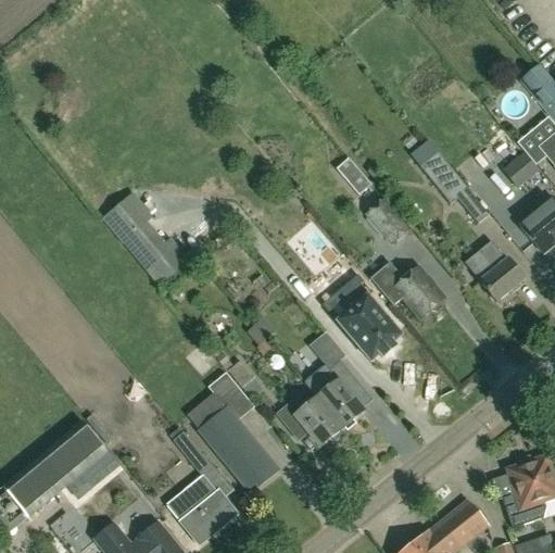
[(541,51),(554,64),(554,63),(554,47),(550,41),(541,51)]
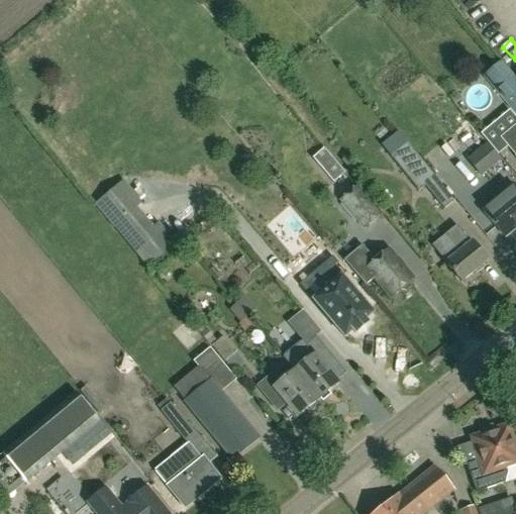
[(515,78),(501,60),(485,74),(515,111),(515,78)]
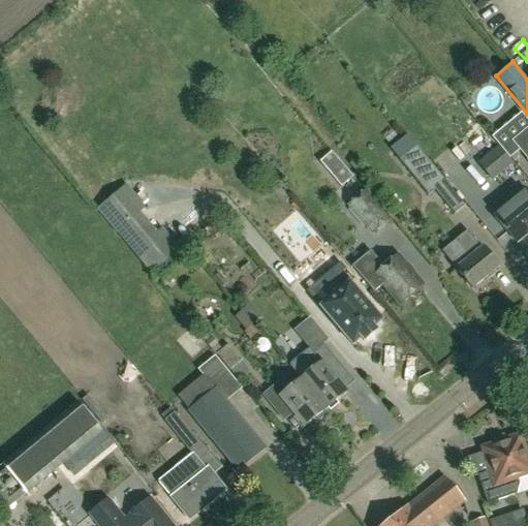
[(527,125),(511,138),(527,158),(527,159),(527,125)]
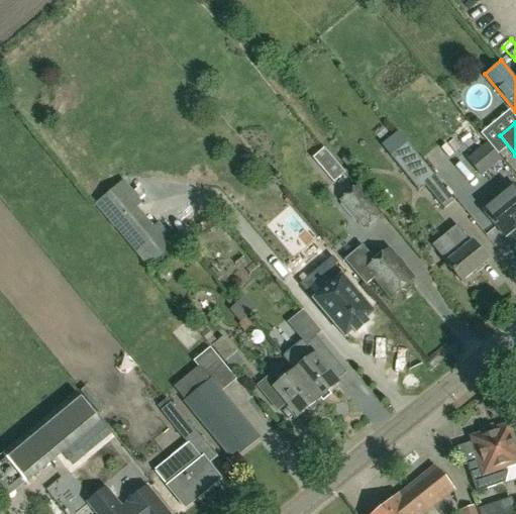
[(418,188),(423,184),(434,174),(406,139),(389,153),(418,188)]
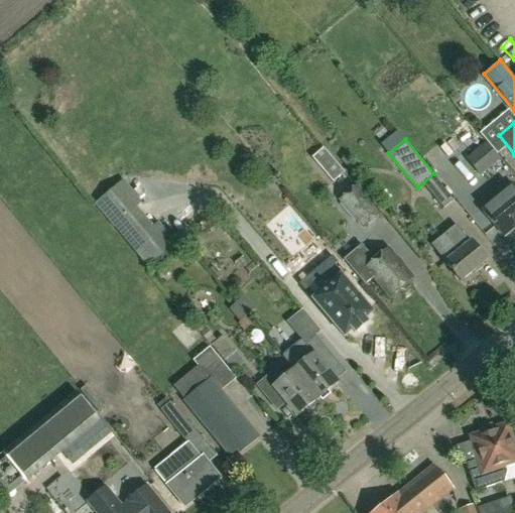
[(495,152),(486,140),(466,156),(478,171),(498,155),(495,152)]
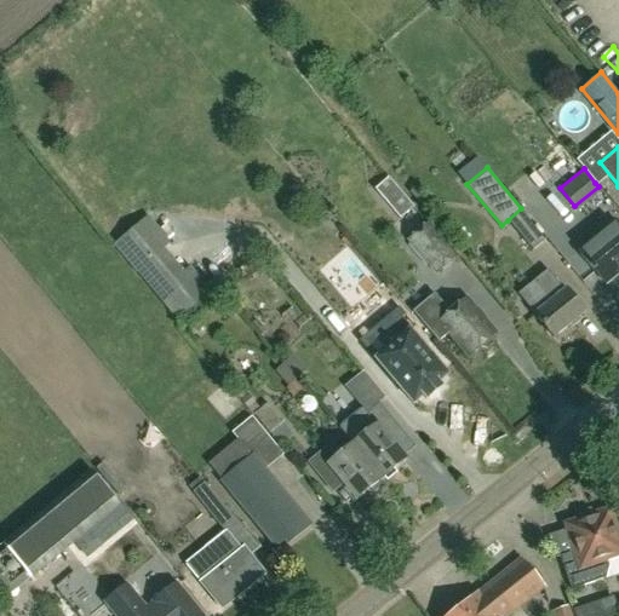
[(412,205),(387,176),(373,186),(399,216),(412,205)]
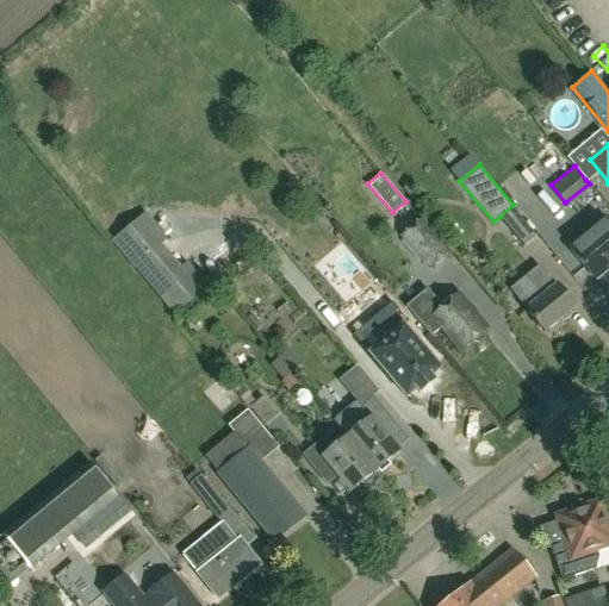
[(513,205),(499,217),(522,244),(536,233),(514,205),(513,205)]
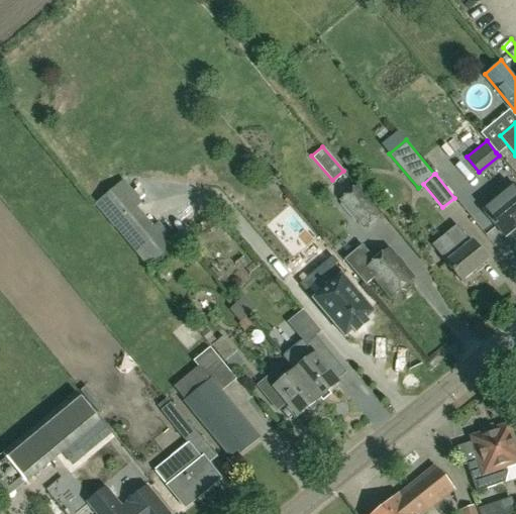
[(95,202),(147,265),(175,241),(158,221),(152,224),(136,204),(140,200),(122,179),(95,202)]
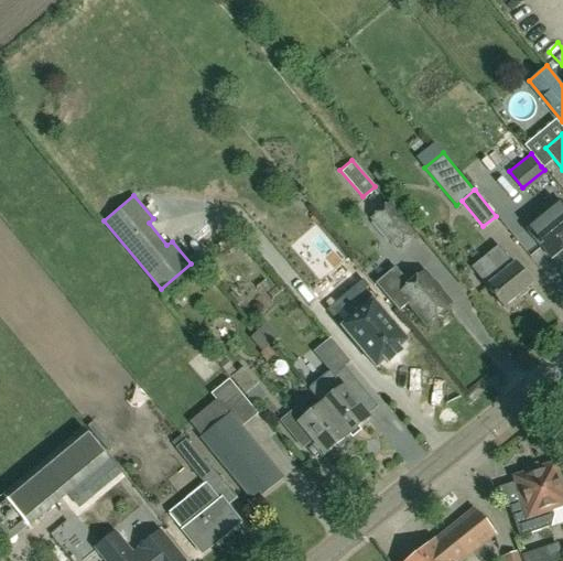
[(549,254),(562,241),(562,203),(560,200),(526,228),(538,244),(540,243),(549,254)]
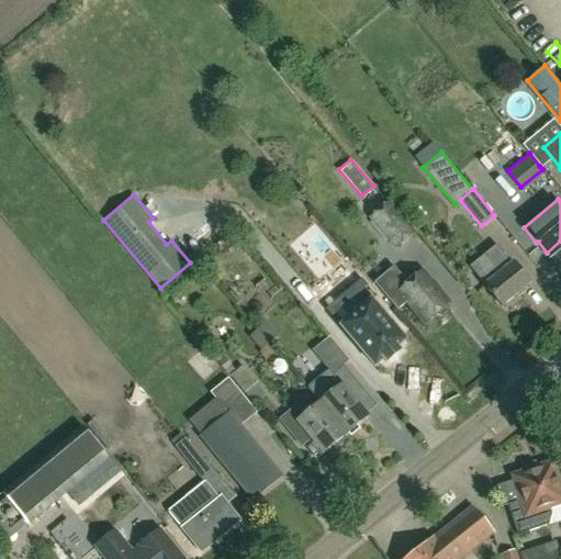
[(370,214),(395,245),(412,231),(386,200),(370,214)]
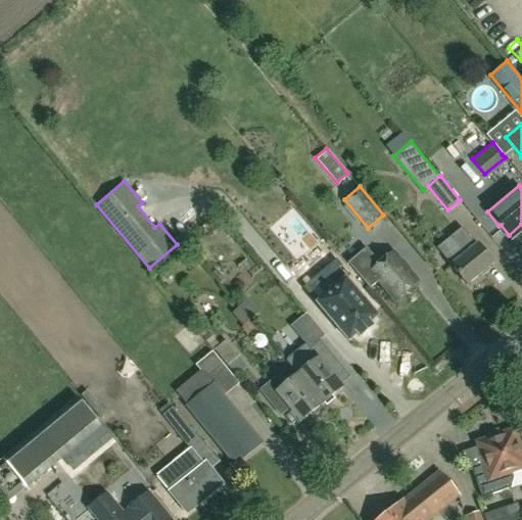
[(223,220),(229,214),(217,199),(209,204),(223,220)]
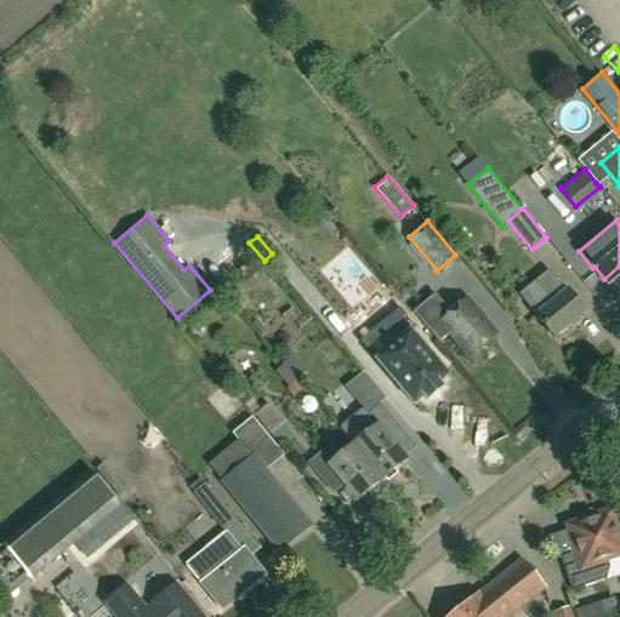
[(553,335),(585,309),(567,286),(564,287),(549,267),(534,279),(550,300),(534,312),(553,335)]
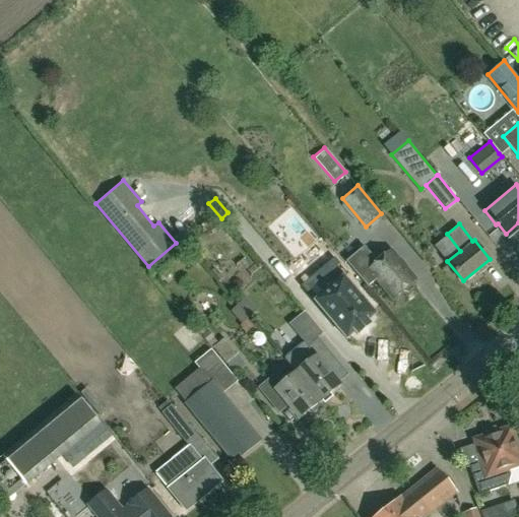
[(392,297),(402,288),(407,291),(412,286),(411,280),(414,278),(389,249),(376,260),(363,245),(345,259),(367,284),(376,276),(392,297)]
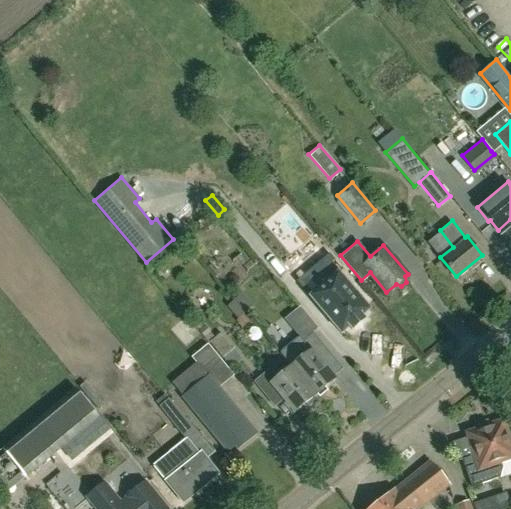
[(348,325),(351,328),(363,317),(360,314),(368,308),(337,271),(334,268),(330,268),(327,270),(320,275),(318,279),(318,282),(319,286),(309,295),(340,331),(348,325)]
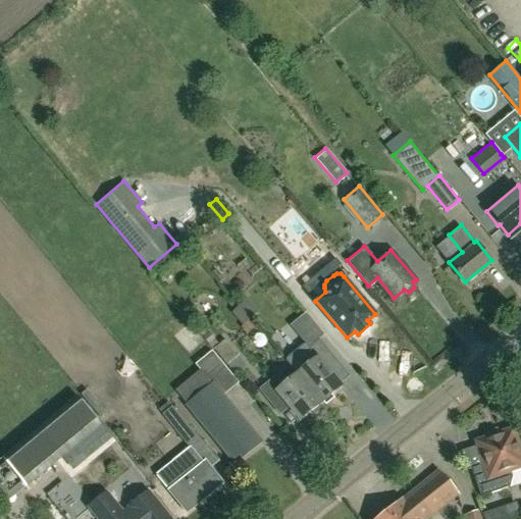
[(244,299),(232,310),(243,322),(255,312),(244,299)]
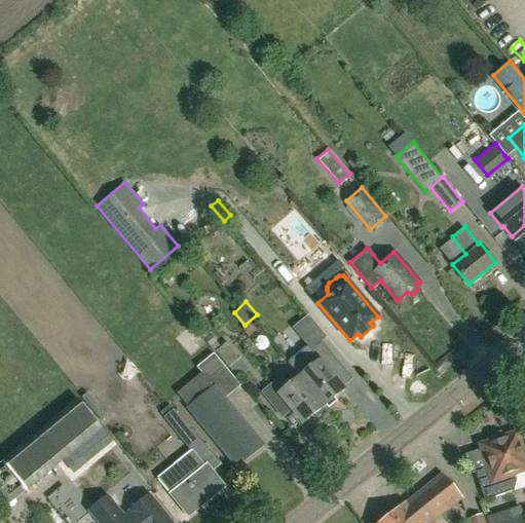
[(248,366),(239,356),(226,340),(221,344),(211,332),(209,334),(201,325),(196,329),(215,349),(228,365),(236,375),(248,366)]
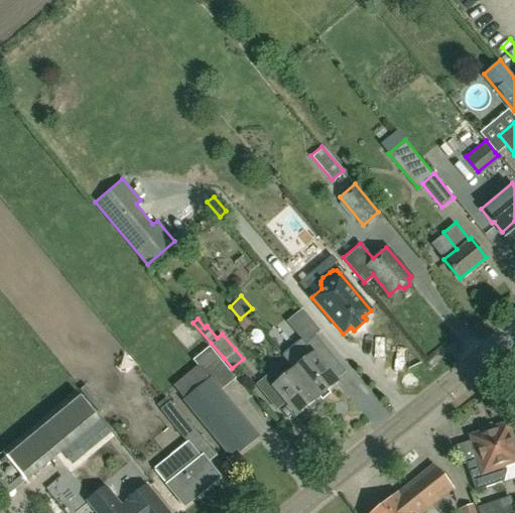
[(281,353),(292,368),(315,396),(336,380),(320,361),(331,353),(314,334),(304,342),(300,337),(281,353)]
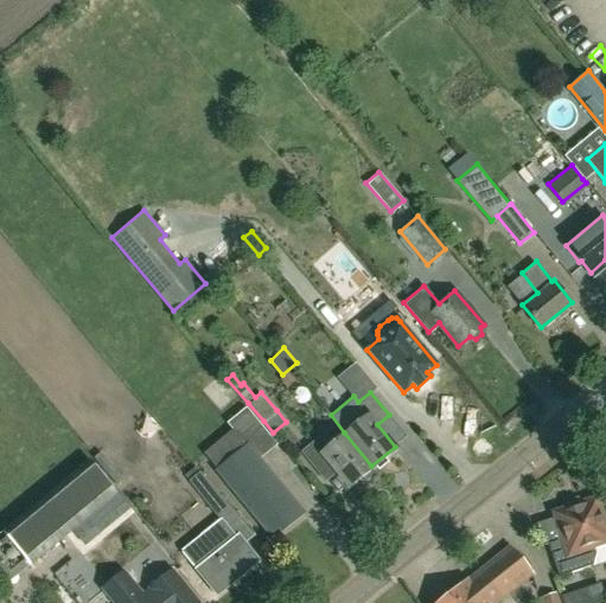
[(246,444),(216,468),(268,532),(278,525),(280,528),(301,512),(287,494),(284,498),(281,495),(279,498),(270,488),(278,482),(257,457),(276,442),(246,405),(227,421),(246,444)]
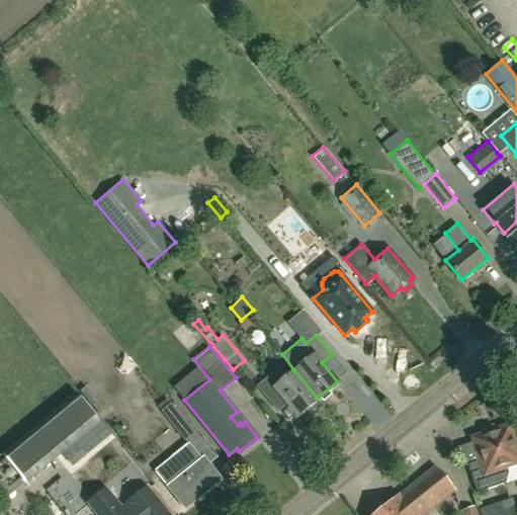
[(133,366),(134,359),(128,354),(121,353),(115,358),(115,365),(119,370),(126,372),(133,366)]
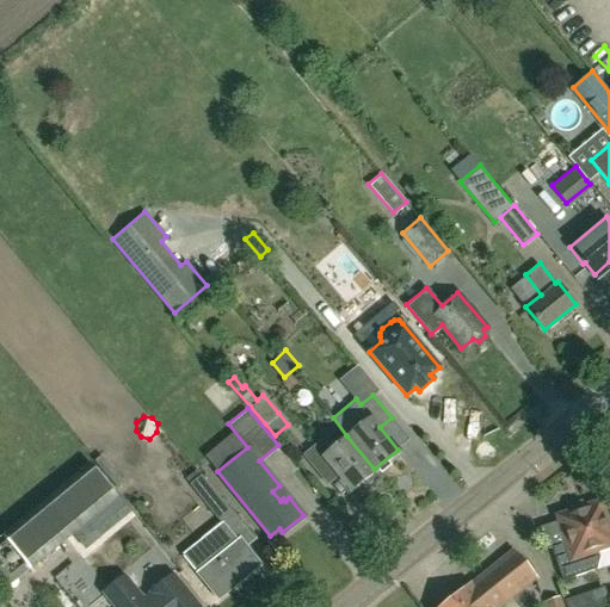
[(374,469),(346,435),(331,447),(321,437),(302,452),(321,475),(332,465),(351,488),(374,469)]
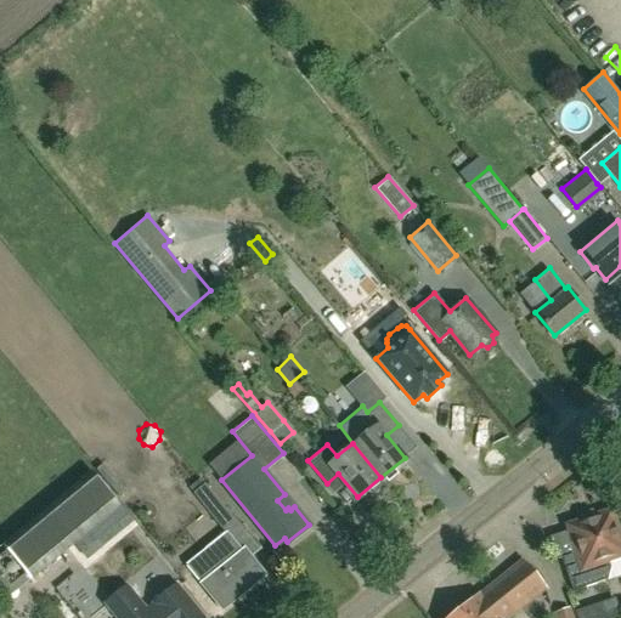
[(124,487),(102,460),(95,466),(117,492),(124,487)]
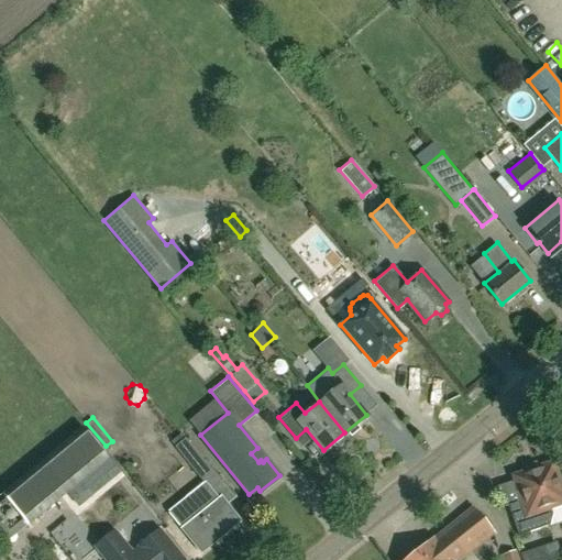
[(26,523),(107,456),(81,425),(1,493),(26,523)]
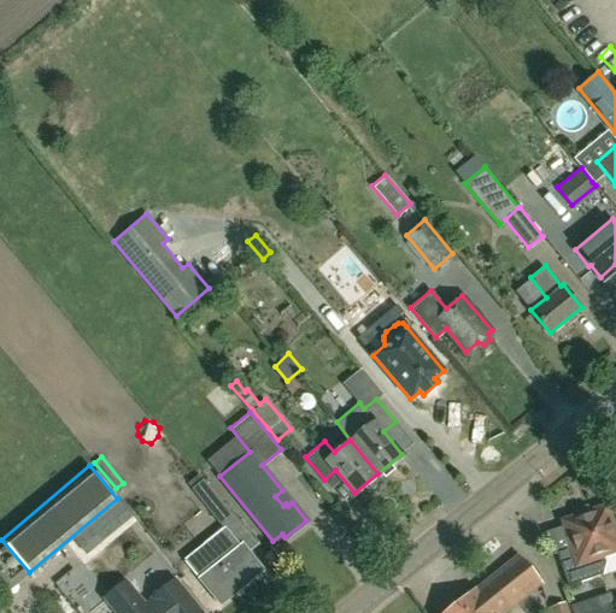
[(203,477),(201,478),(192,485),(191,488),(215,517),(228,506),(203,477)]
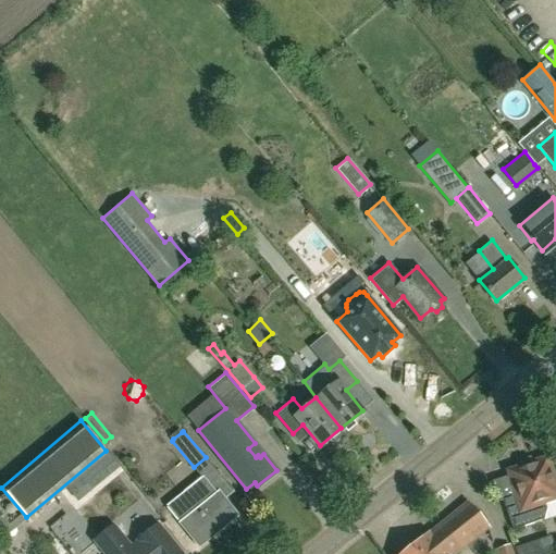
[(513,528),(555,513),(555,480),(547,454),(506,468),(515,494),(503,499),(513,528)]
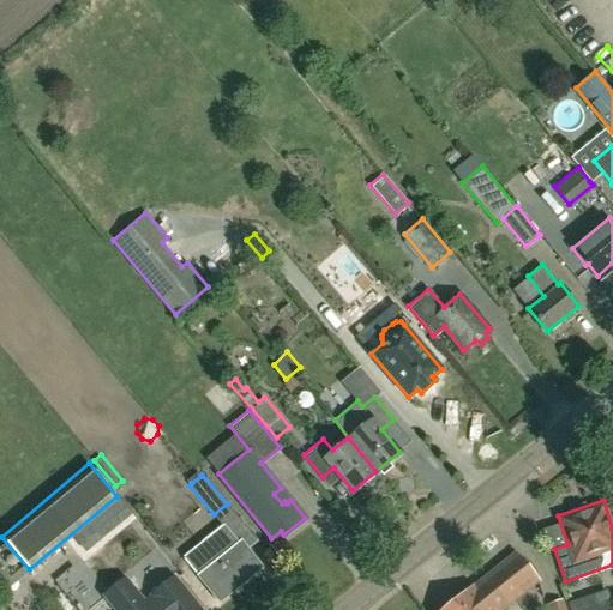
[(222,524),(192,547),(209,567),(198,574),(217,598),(234,585),(235,586),(260,566),(246,548),(245,549),(223,523),(222,524)]
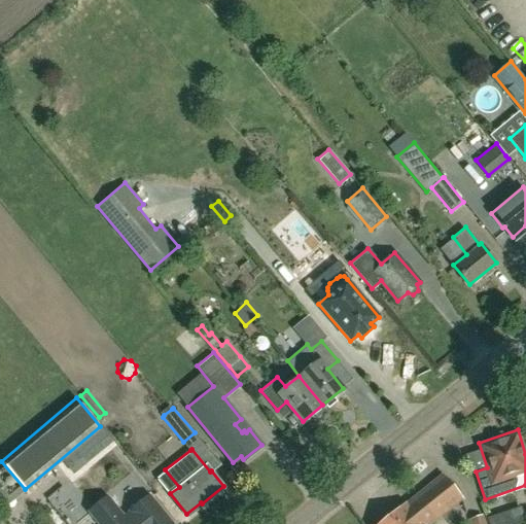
[(425,523),(461,495),(444,475),(405,507),(402,504),(378,523),(425,523)]
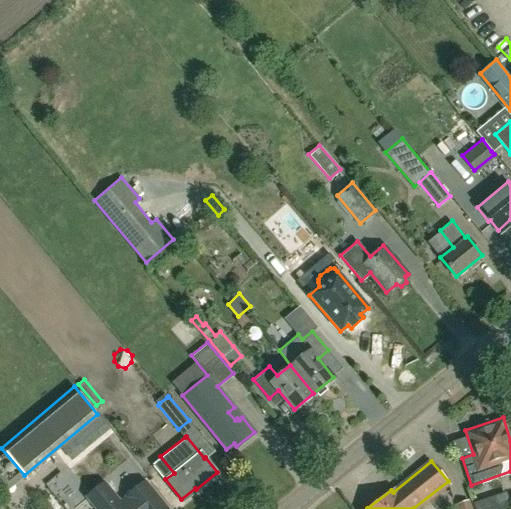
[(164,508),(167,507),(144,480),(125,495),(126,496),(120,501),(103,482),(90,493),(103,508),(164,508)]
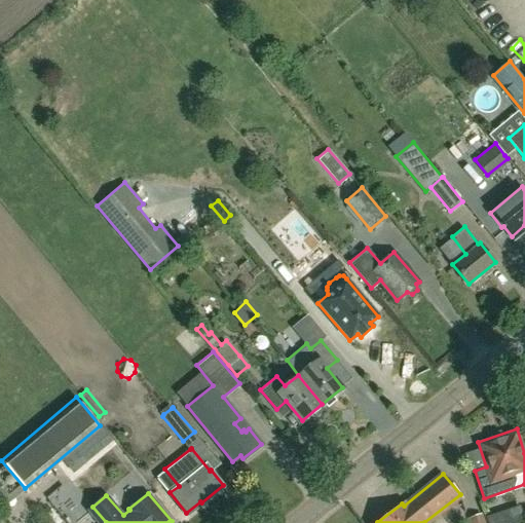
[(488,522),(508,522),(503,510),(486,517),(488,522)]
